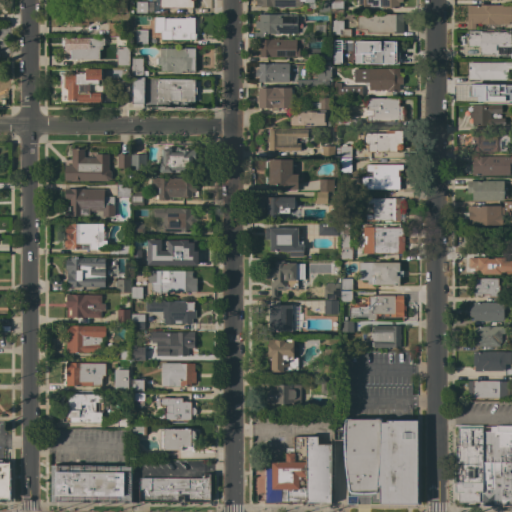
[(106,12),(106,2),(111,2),(111,0),(119,0),(119,1),(122,1),(122,2),(126,2),(126,12),(106,12)]
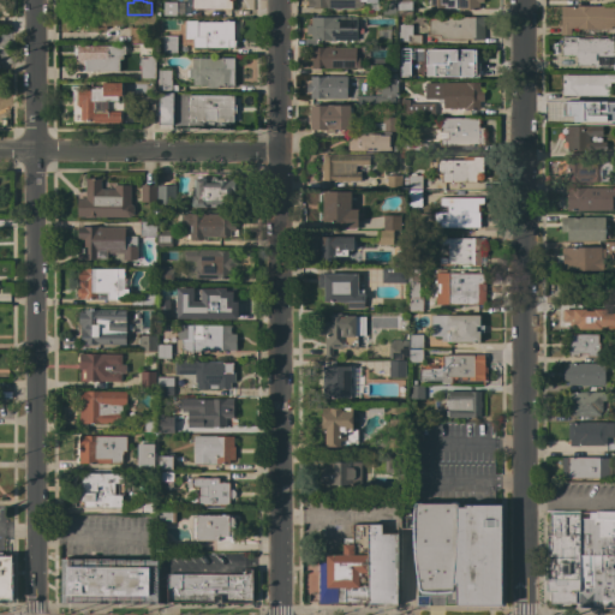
[(233,0),(233,3),(231,3),(231,10),(191,9),(191,0),(233,0)]
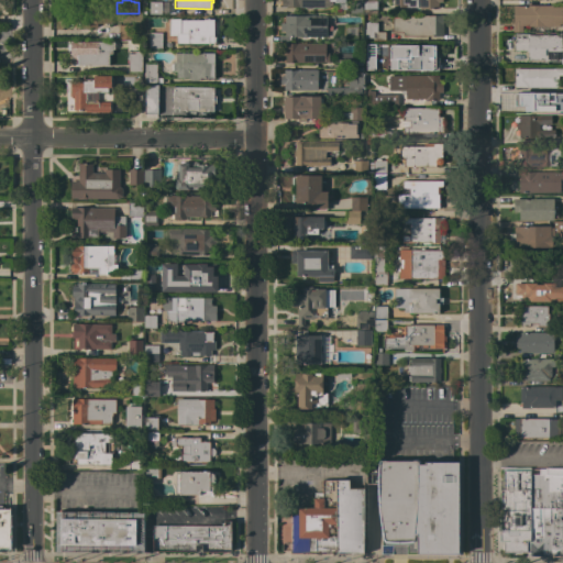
[(377,0),(377,3),(376,3),(376,13),(363,14),(363,0),(377,0)]
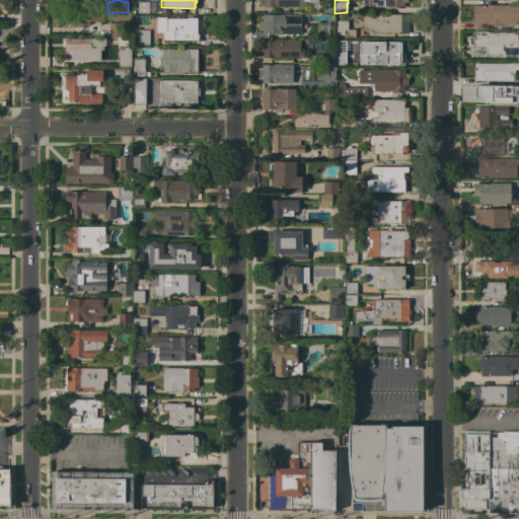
[(406,0),(406,2),(403,2),(403,8),(383,8),(383,7),(375,7),(375,6),(362,6),(362,0),(406,0)]
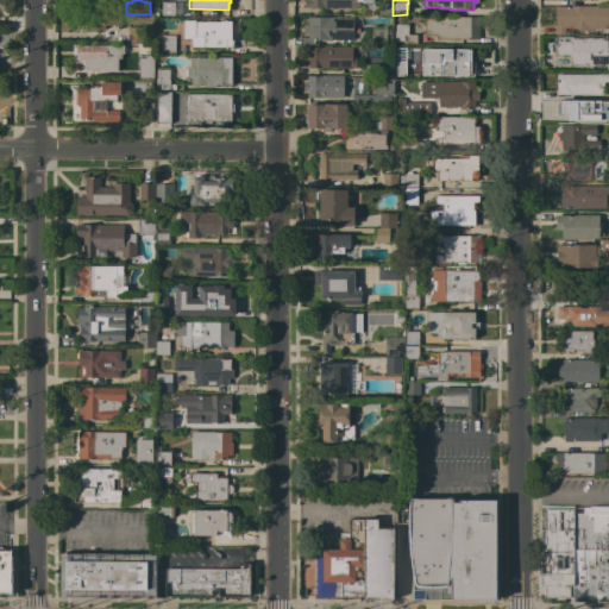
[(85,30),(86,18),(76,18),(76,1),(120,2),(119,25),(105,25),(105,30),(85,30)]
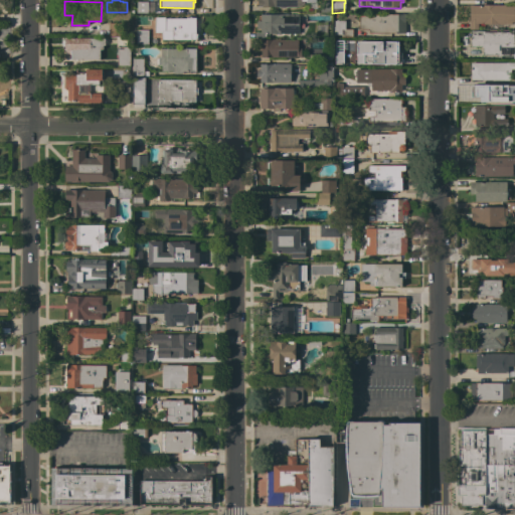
[(331,13),(320,12),(320,1),(331,1),(331,13)]
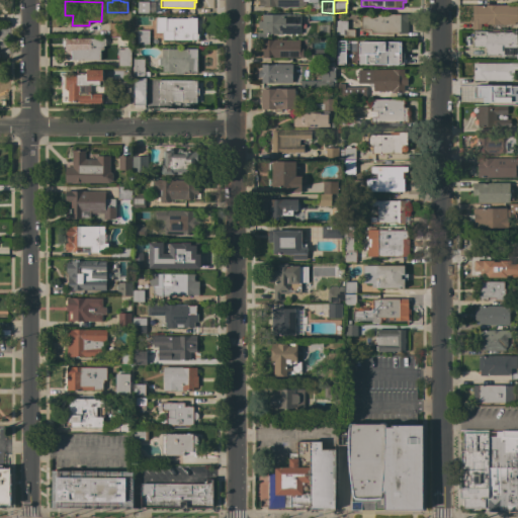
[(137,2),(154,2),(154,13),(137,13),(137,2)]
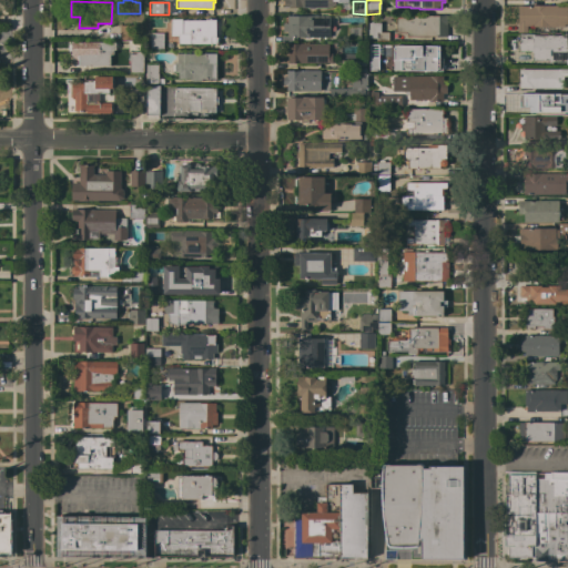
[(517,6),(531,6),(556,6),(556,7),(567,7),(567,12),(566,27),(531,27),(531,26),(526,26),(526,32),(517,32),(517,6)]
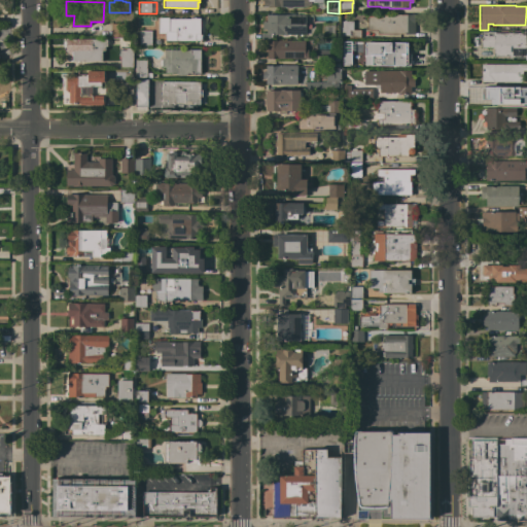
[(271,39),(261,38),(261,34),(266,34),(266,30),(261,30),(261,22),(266,22),(266,14),(305,15),(305,35),(271,34),(271,39)]
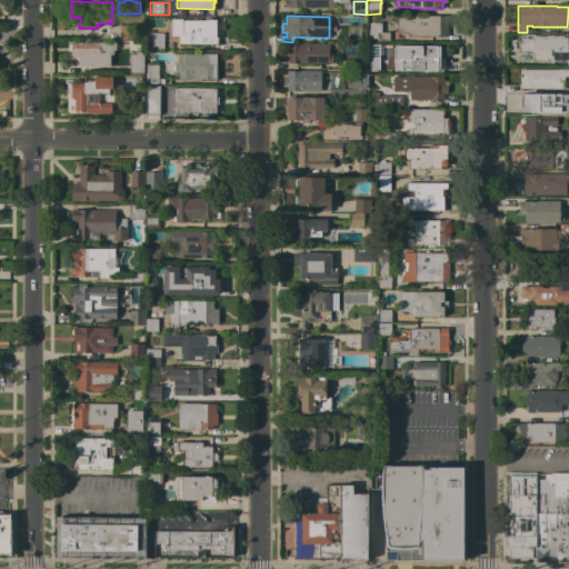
[(426,17),(426,16),(447,16),(447,37),(407,37),(407,35),(406,32),(396,32),(396,18),(411,18),(411,17),(426,17)]
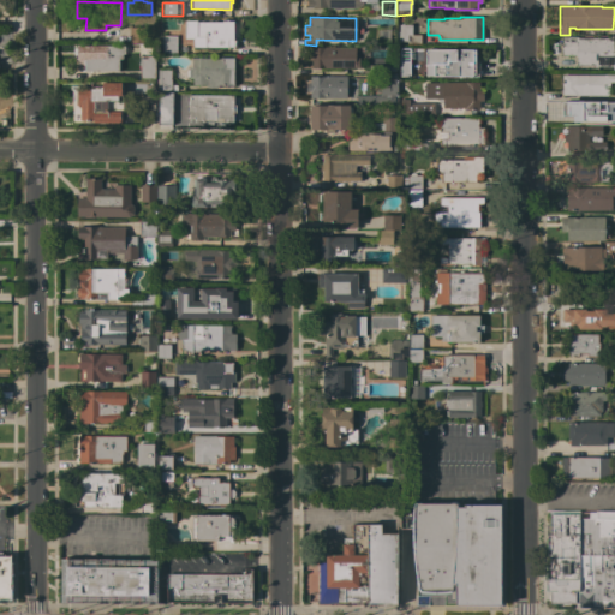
[(234,47),(192,47),(192,39),(184,39),(184,21),(196,21),(196,22),(221,22),(221,21),(233,21),(233,24),(237,24),(237,37),(233,37),(233,40),(234,40),(234,47)]
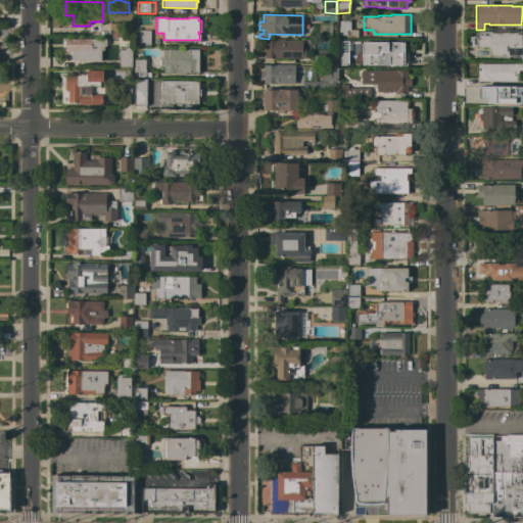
[(346,37),(346,36),(339,35),(339,21),(350,21),(349,30),(358,30),(358,38),(346,37)]
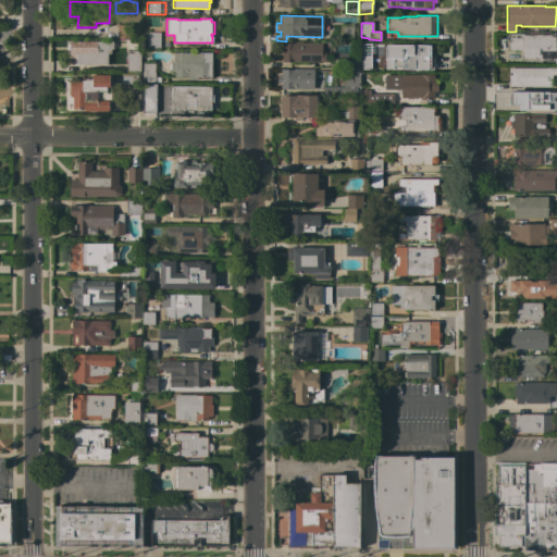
[(116,39),(116,25),(131,25),(131,38),(116,39)]
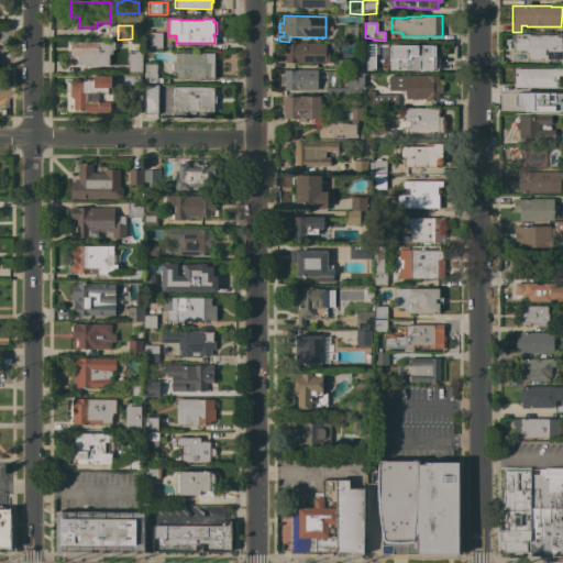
[(161,48),(148,48),(148,33),(161,33),(161,48)]
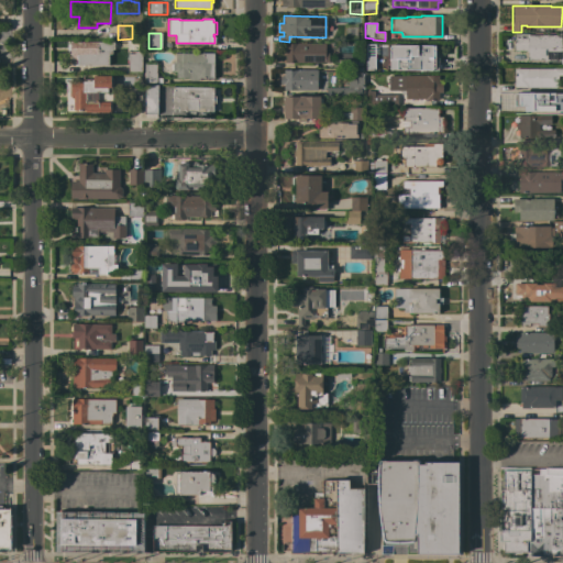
[(561,62),(543,62),(543,61),(528,61),(528,51),(514,51),(514,33),(529,34),(528,35),(561,35),(561,62)]
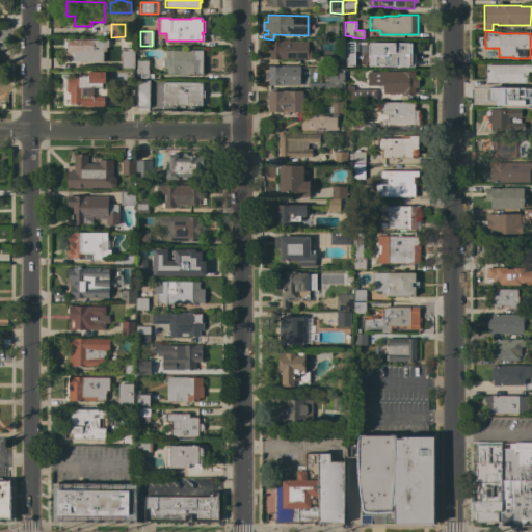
[(73,61),(72,56),(68,56),(68,52),(65,52),(65,40),(91,40),(107,40),(107,47),(105,47),(105,48),(105,50),(105,51),(102,51),(102,61),(73,61)]
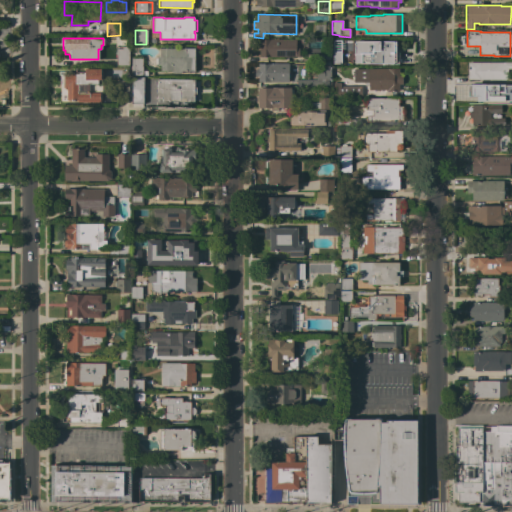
[(351,38),(397,38),(397,50),(400,50),(400,66),(351,66),(351,38)]
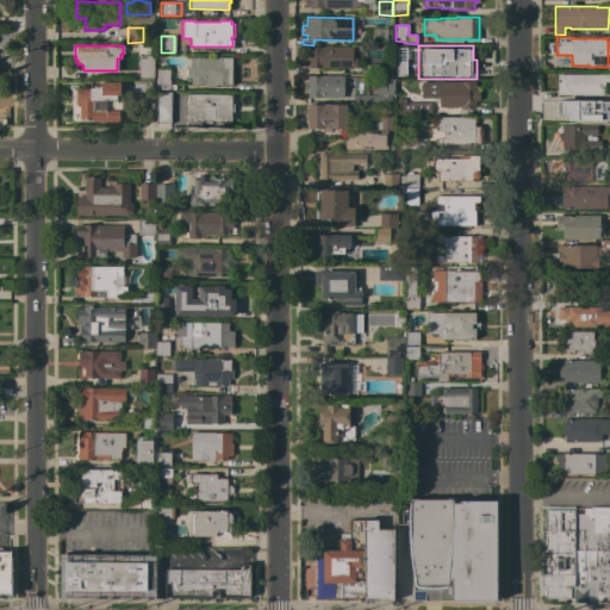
[(309,68),(309,48),(353,47),(353,57),(356,57),(356,62),(363,62),(363,67),(309,68)]
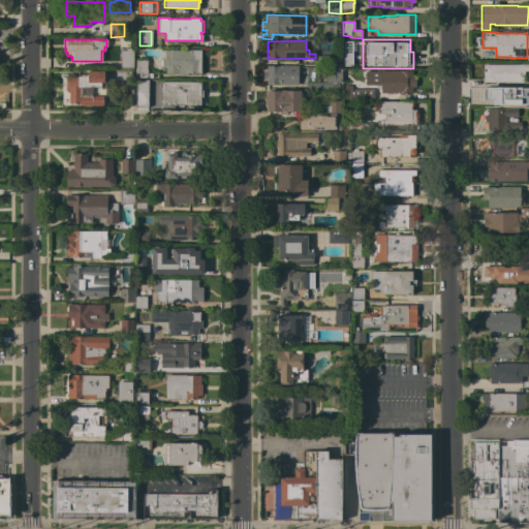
[(123,68),(120,68),(120,51),(123,51),(123,49),(126,49),(133,49),(132,68),(132,69),(123,69),(123,68)]
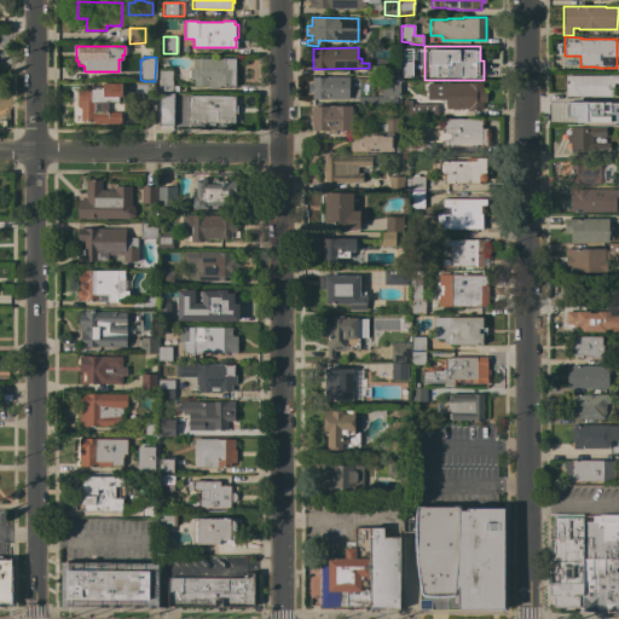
[(189,68),(192,68),(192,58),(235,59),(235,86),(219,86),(219,87),(217,88),(208,88),(207,87),(207,86),(194,86),(194,79),(189,79),(189,68)]
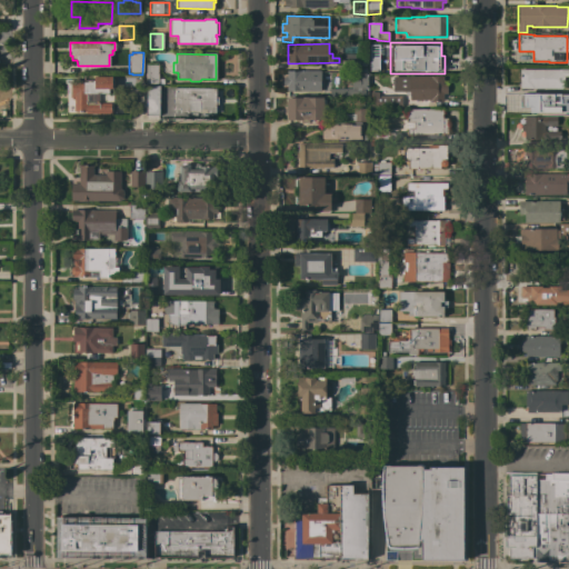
[(357,68),(367,69),(367,72),(352,72),(352,69),(336,69),(336,66),(341,66),(341,61),(367,61),(367,67),(357,67),(357,68)]
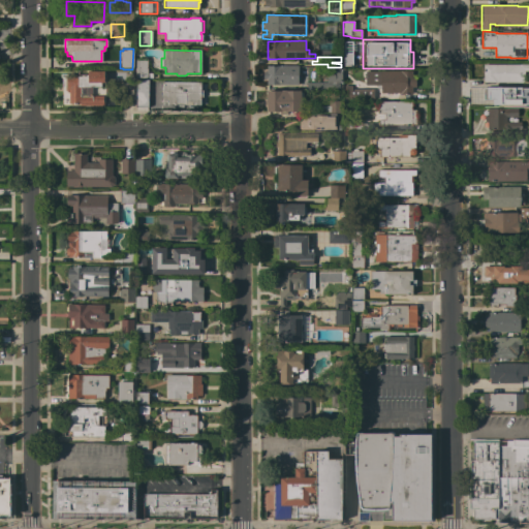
[(135,60),(147,60),(147,79),(135,79),(135,60)]
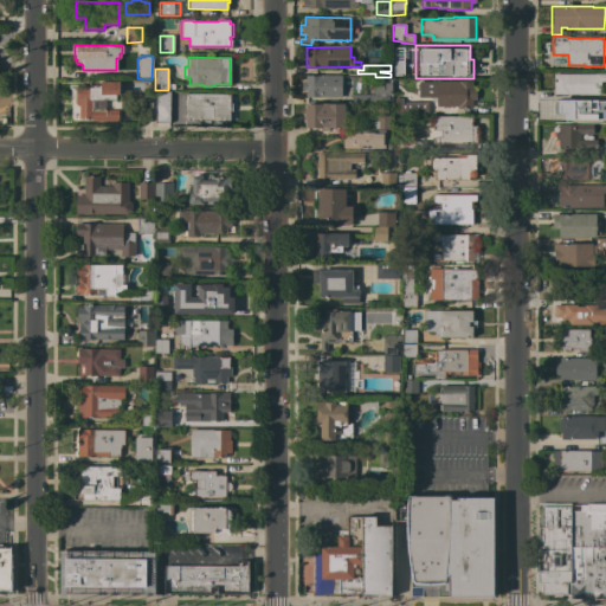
[(553,94),(553,73),(605,73),(605,82),(600,82),(600,95),(553,94)]
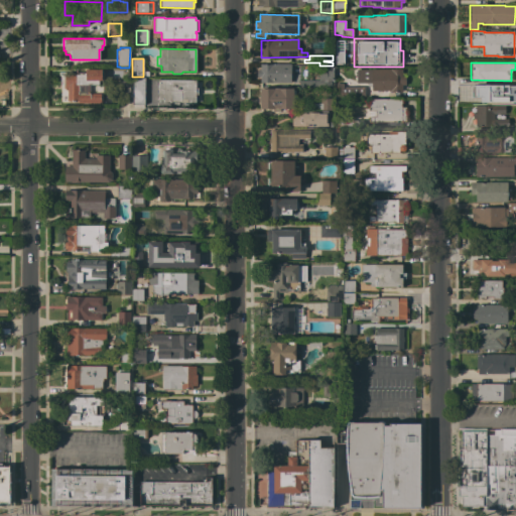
[(260,84),(260,77),(256,77),(256,70),(260,70),(260,65),(272,65),(272,63),(290,63),(290,84),(260,84)]
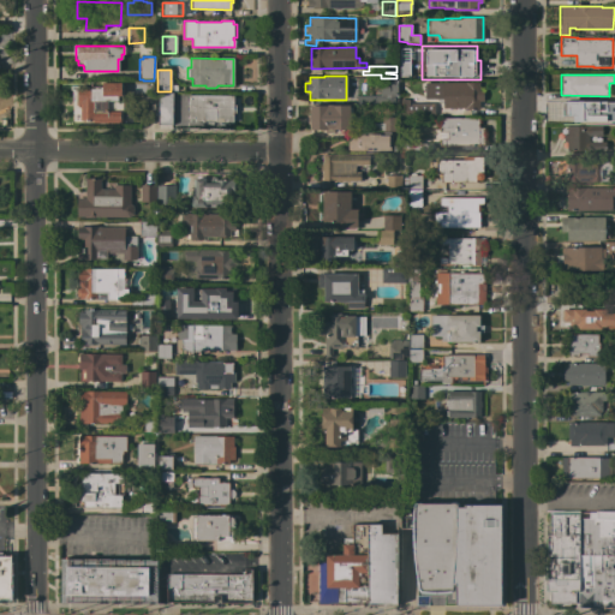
[(396,105),(356,105),(356,96),(380,95),(380,81),(396,81),(396,105)]
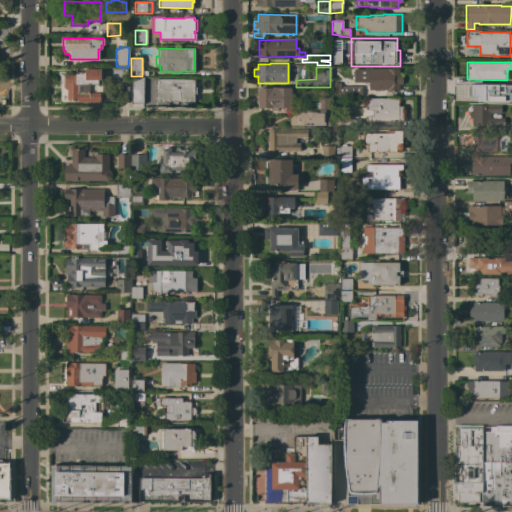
[(353,69),(402,68),(402,84),(398,84),(398,92),(387,92),(387,90),(368,90),(368,89),(361,89),(361,95),(333,96),(333,83),(339,82),(339,79),(345,77),(353,81),(353,69)]
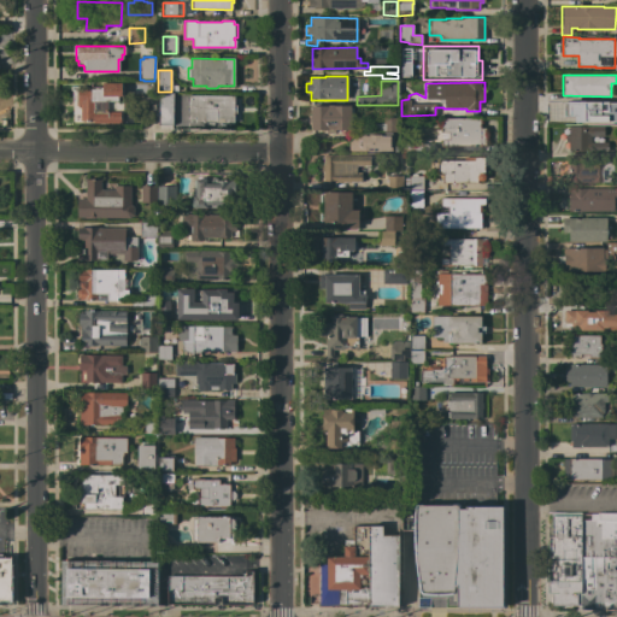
[(93,123),(93,119),(80,121),(80,107),(76,107),(76,101),(78,101),(77,89),(90,89),(90,87),(103,87),(103,83),(121,83),(121,95),(117,95),(117,101),(105,101),(105,112),(121,112),(121,123),(93,123)]
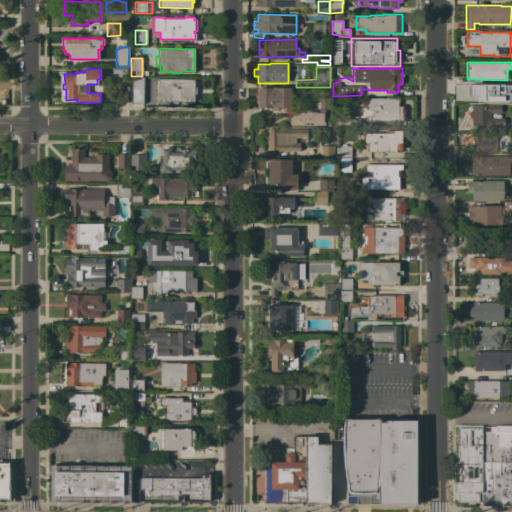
[(143,104),(130,104),(131,77),(143,77),(143,92),(143,104)]
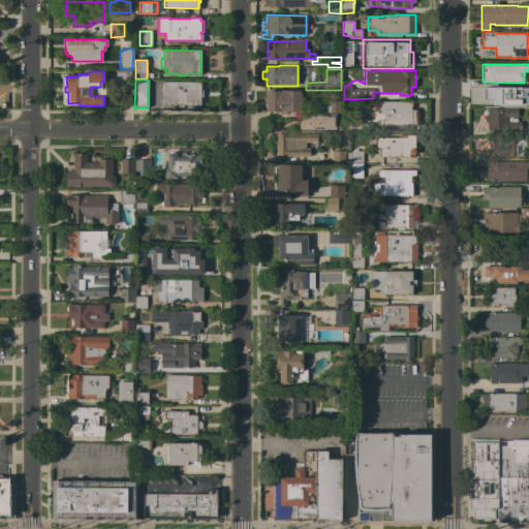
[(200,105),(194,104),(194,105),(191,105),(191,106),(188,106),(188,105),(185,105),(185,104),(183,104),(183,106),(176,106),(176,104),(175,104),(175,105),(160,105),(160,104),(158,104),(159,99),(160,99),(160,98),(158,97),(158,95),(160,95),(160,89),(159,89),(159,84),(160,84),(160,82),(200,82),(200,105)]
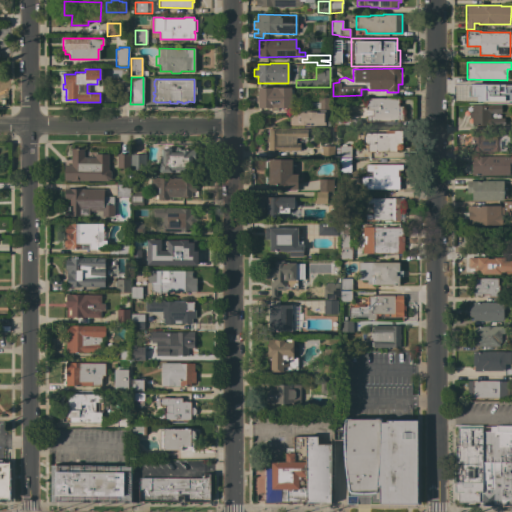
[(116,101),(116,81),(128,81),(129,101),(116,101)]
